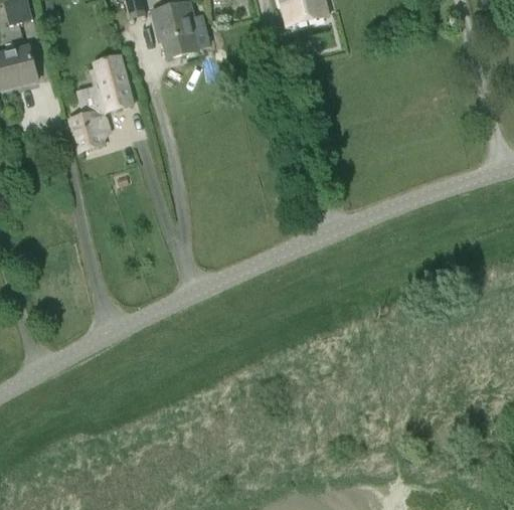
[(33,18),(28,0),(4,0),(10,24),(33,18)]
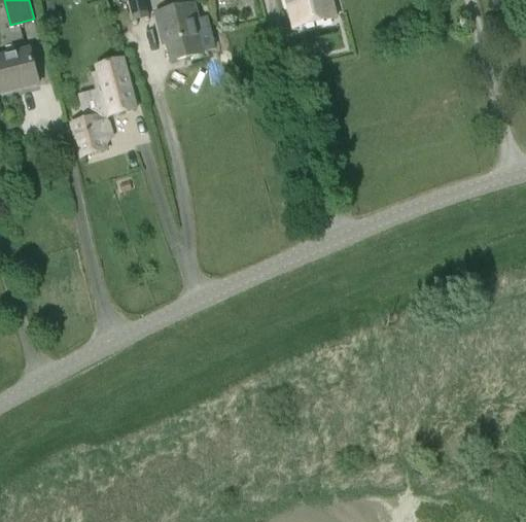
[(130,0),(135,16),(149,13),(145,0),(130,0)]
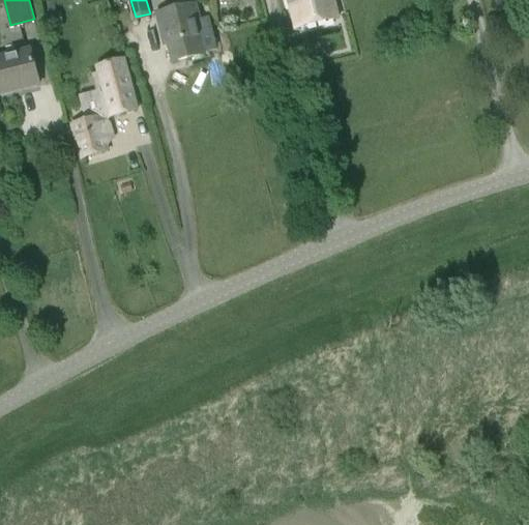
[(197,0),(165,7),(158,9),(164,29),(167,28),(174,57),(206,50),(198,18),(201,17),(197,0)]
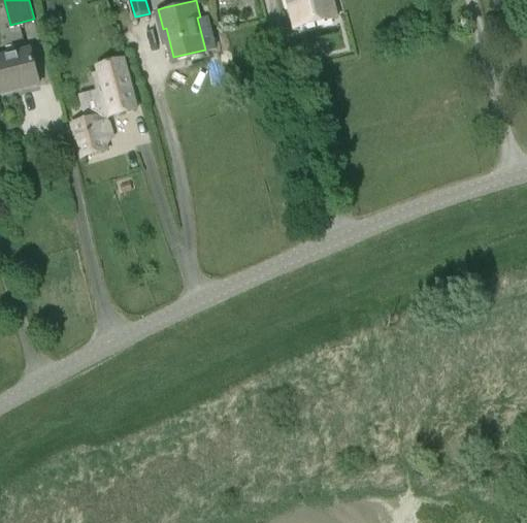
[(289,0),(296,25),(338,14),(334,0),(289,0)]
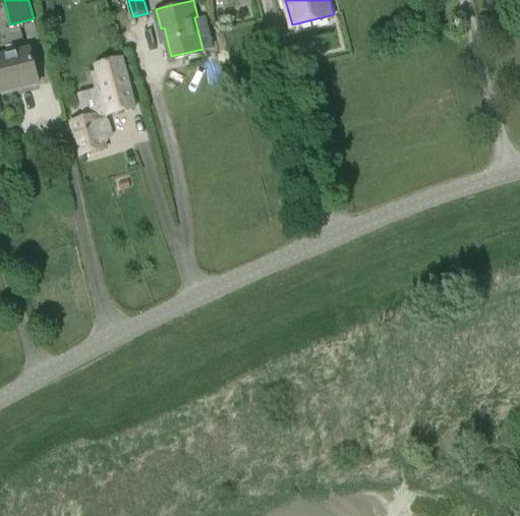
[(60,7),(46,11),(50,26),(64,22),(60,7)]
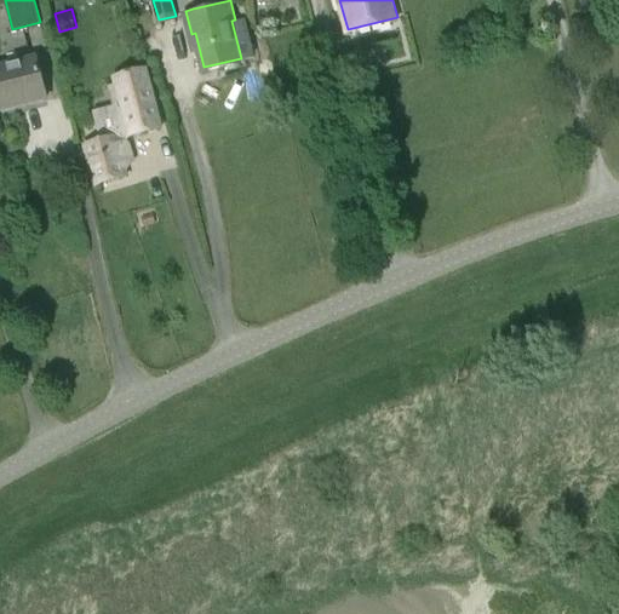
[(0,62),(0,105),(45,95),(45,92),(35,53),(0,62)]
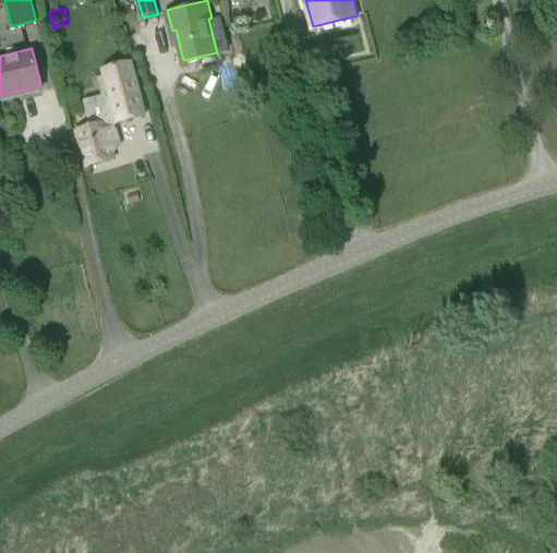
[(83,97),(92,124),(79,128),(88,161),(113,155),(110,144),(119,141),(114,124),(117,119),(145,110),(131,59),(103,67),(109,91),(83,97)]
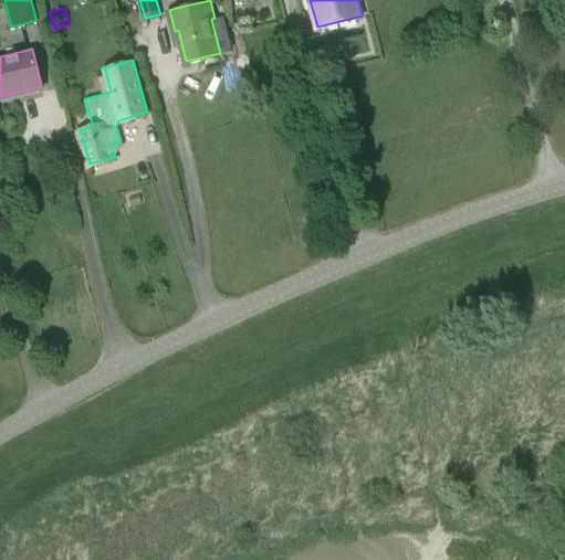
All buildings are outlined.
